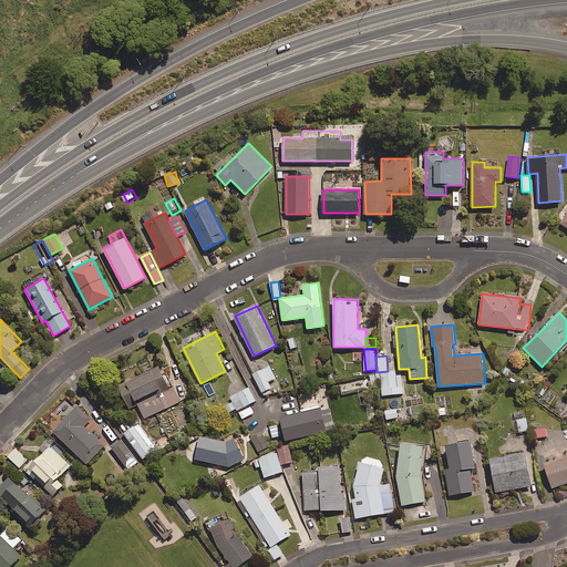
[(276,378),(270,366),(254,374),(263,392),(271,388),(269,381),(276,378)]
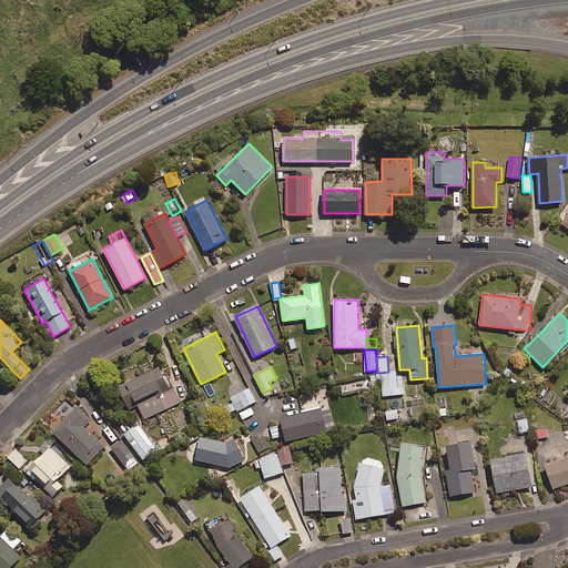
[(166,377),(161,367),(120,386),(130,408),(139,405),(144,419),(181,402),(169,376),(166,377)]
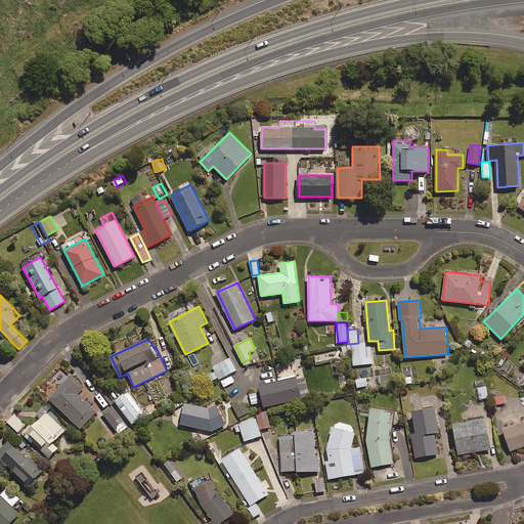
[(358,343),(351,344),(353,364),(373,363),(370,342),(358,343)]
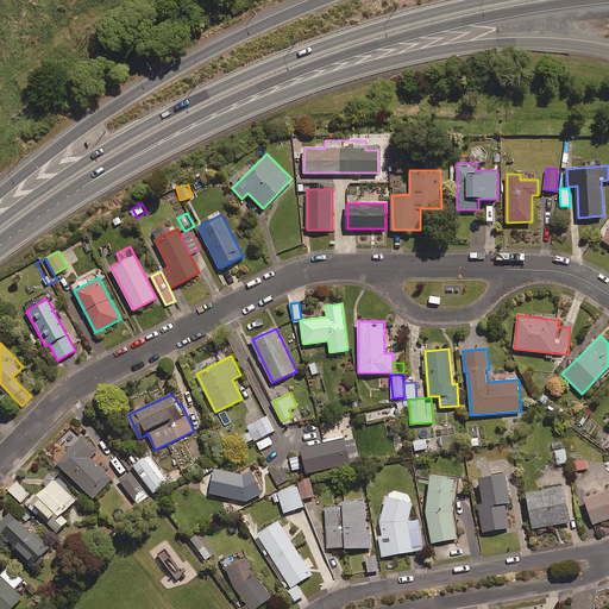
[(391,419),(389,408),(366,413),(368,424),(391,419)]
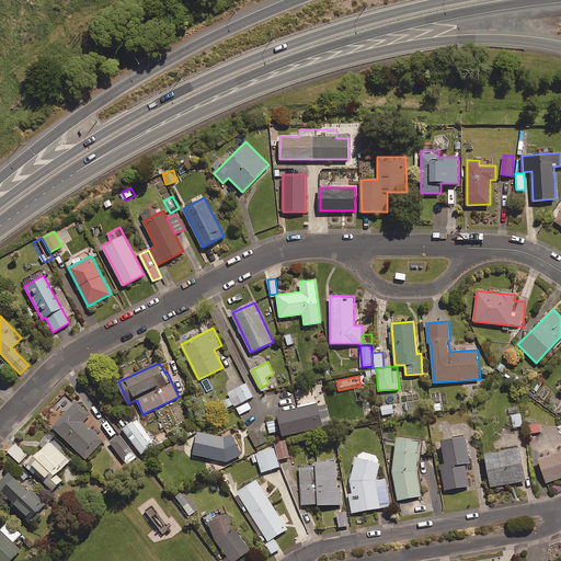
[(247,382),(236,389),(242,402),(253,397),(247,382)]
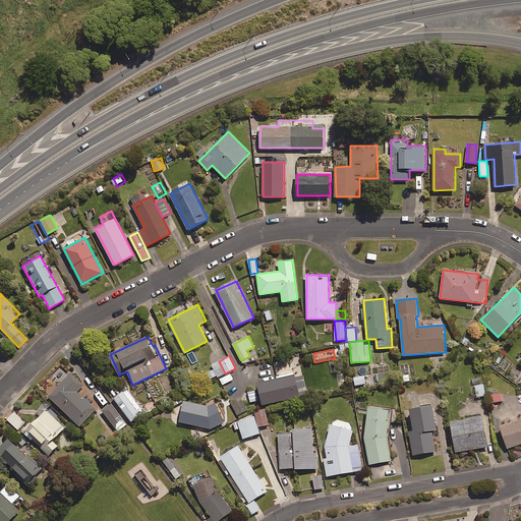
[(210,382),(225,373),(218,360),(211,364),(214,369),(205,374),(210,382)]
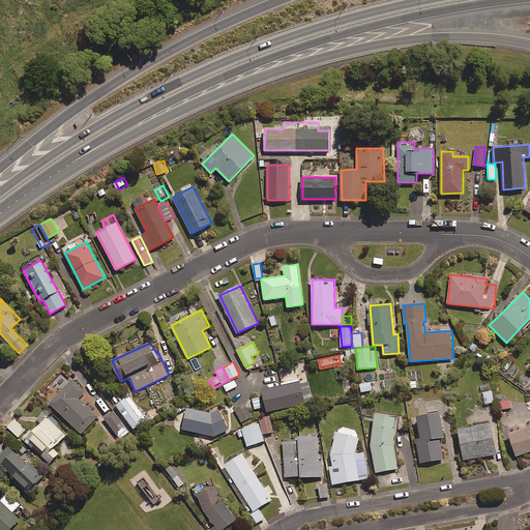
[(85,391),(64,372),(41,394),(81,434),(97,417),(79,399),(85,391)]
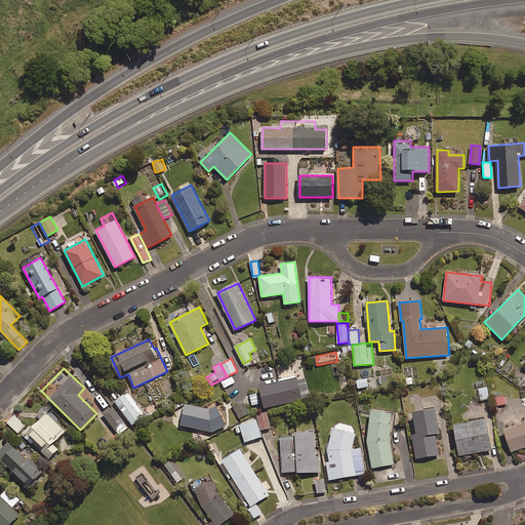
[(238,390),(233,376),(223,380),(229,394),(238,390)]
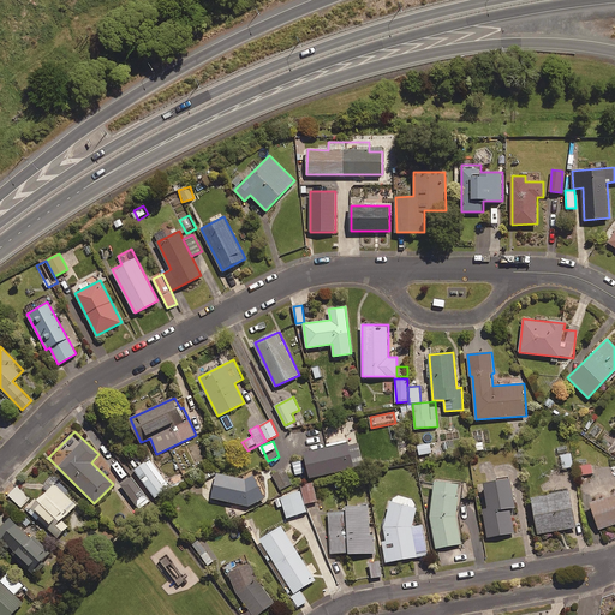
[(311,477),(363,465),(358,443),(350,445),(348,441),(305,452),(311,477)]
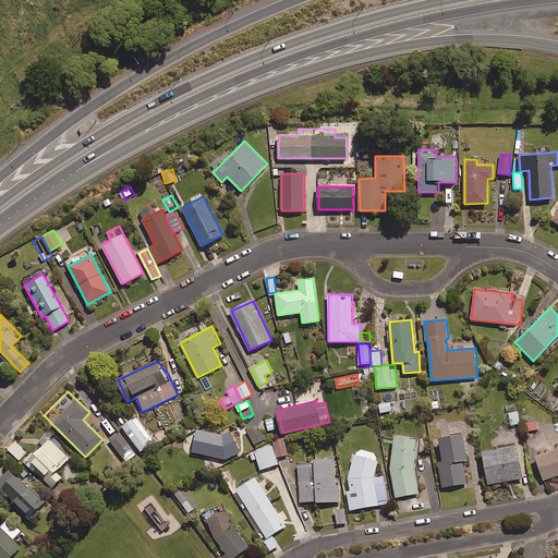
[(392,417),(390,402),(379,403),(381,420),(392,417)]
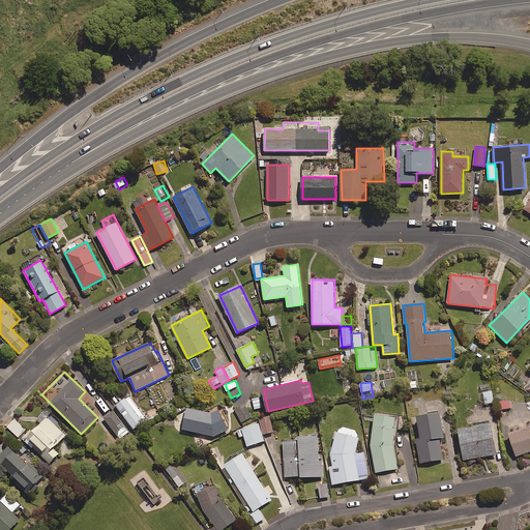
[(494,402),(493,390),(483,392),(486,404),(494,402)]
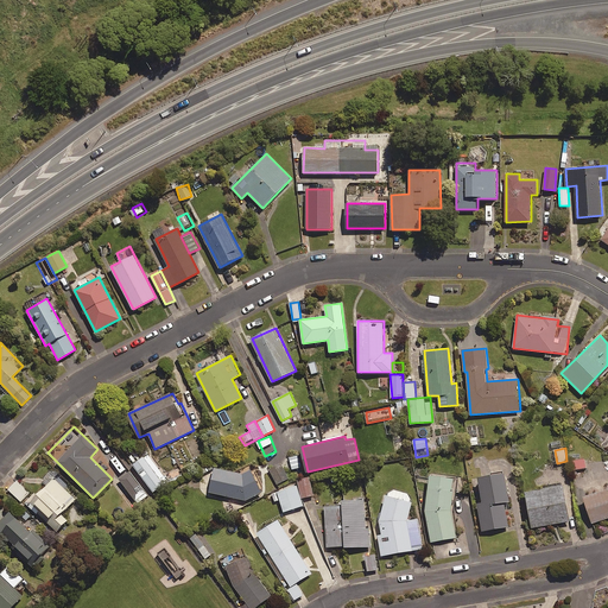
[(168,481),(147,454),(133,464),(153,492),(168,481)]
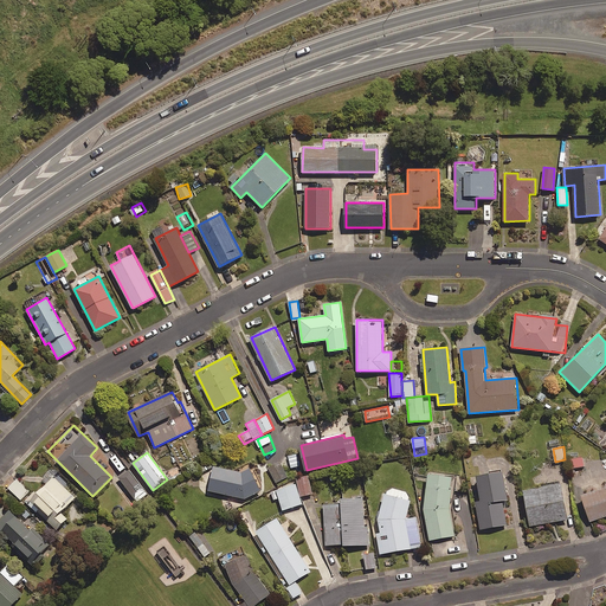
[(577,452),(568,453),(571,470),(585,468),(582,456),(578,457),(577,452)]
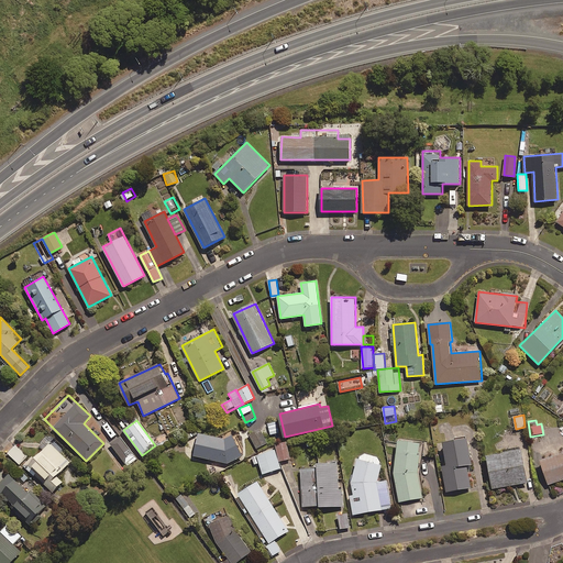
[(185,433),(188,439),(199,433),(196,428),(185,433)]
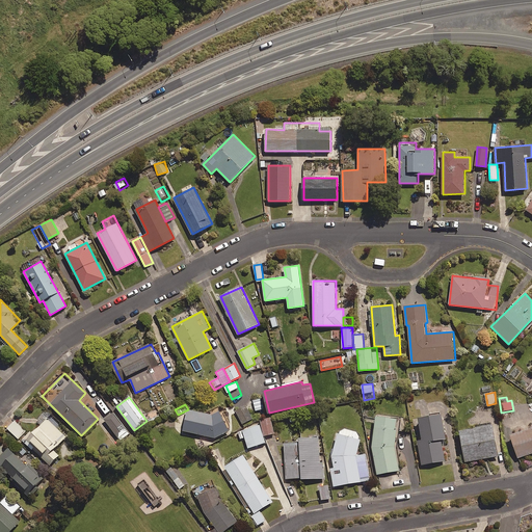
[(211,415),(188,409),(184,431),(216,437),(232,429),(220,408),(211,415)]
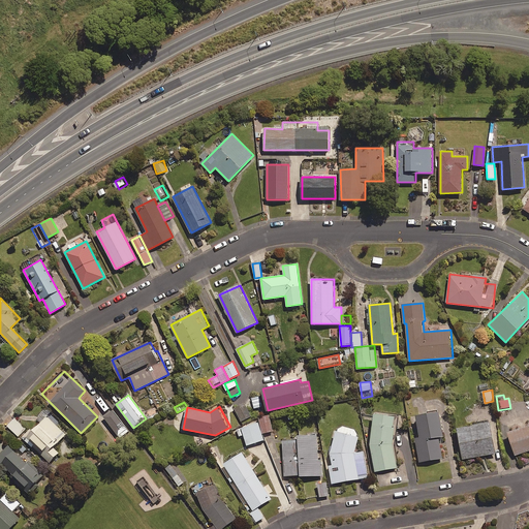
[(129,431),(113,410),(104,417),(120,438),(129,431)]
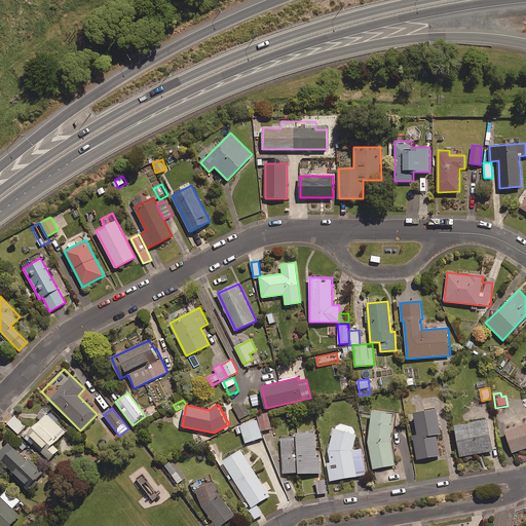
[(441,434),(438,409),(414,412),(417,435),(414,435),(417,459),(440,455),(437,435),(441,434)]
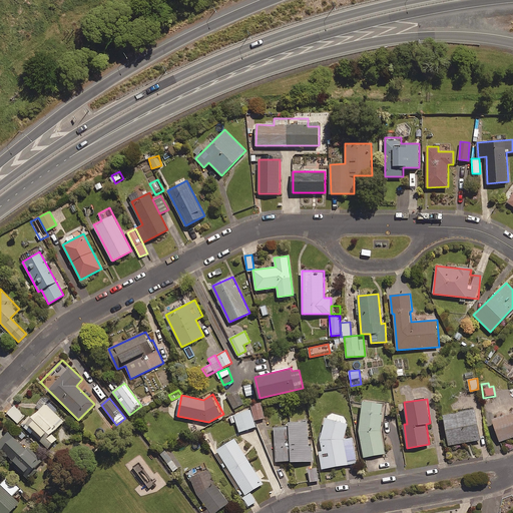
[(381,434),(386,402),(364,400),(359,435),(364,457),(385,453),(381,434)]
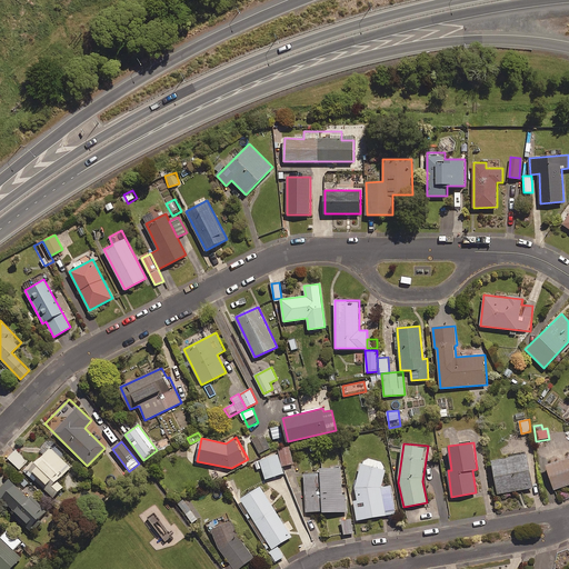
[(71,466),(50,447),(36,463),(32,461),(23,471),(53,497),(63,487),(58,481),(71,466)]
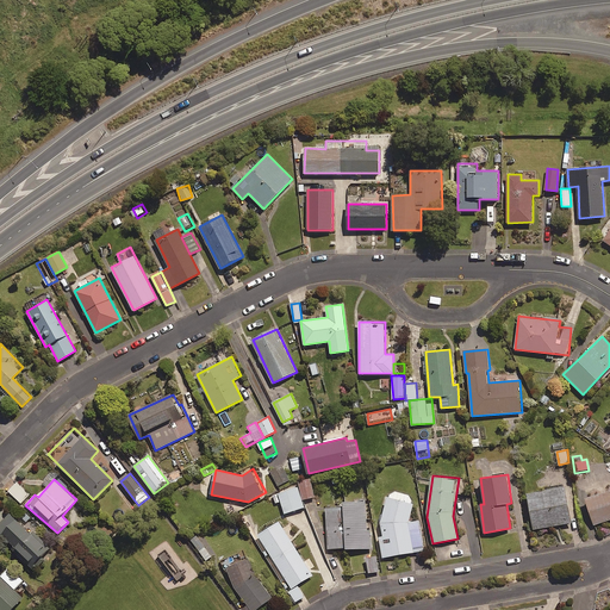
[(299,484),(304,499),(316,497),(311,480),(299,484)]
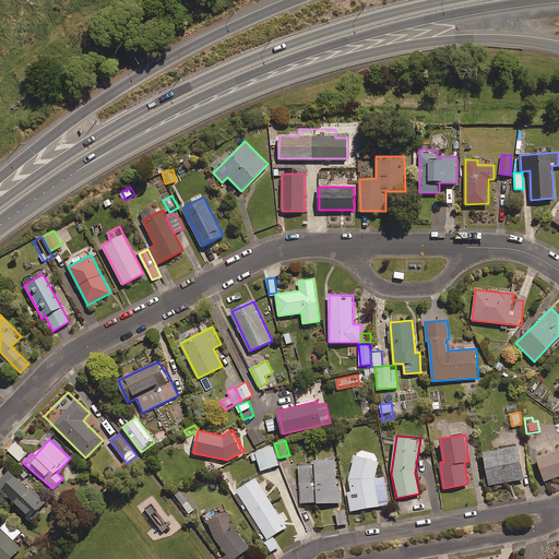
[(27,453),(16,441),(8,450),(19,461),(27,453)]
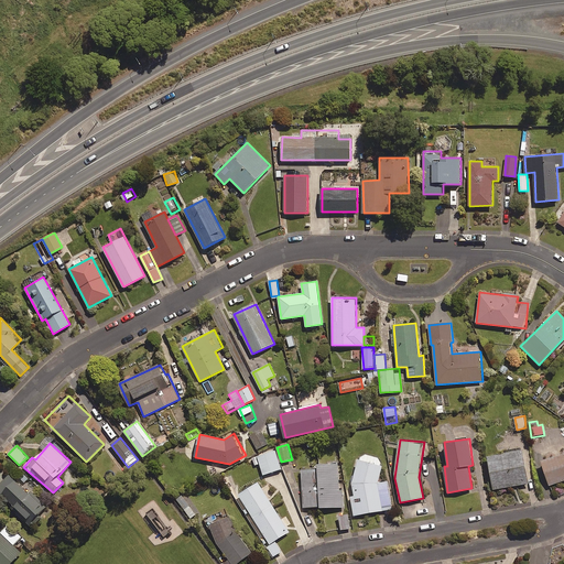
[(282,469),(277,449),(253,456),(256,465),(260,464),(263,475),(282,469)]
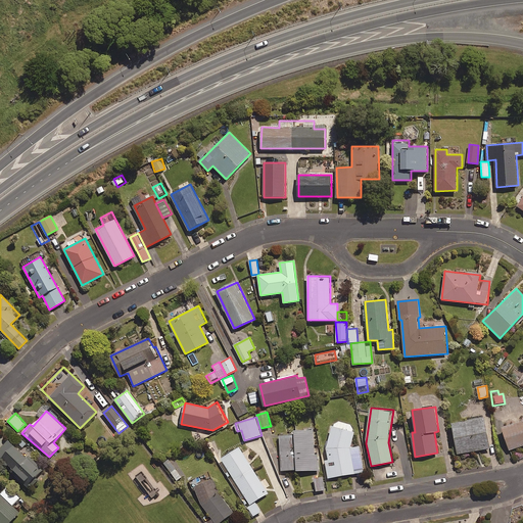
[(490,447),(485,417),(453,422),(459,454),(490,447)]
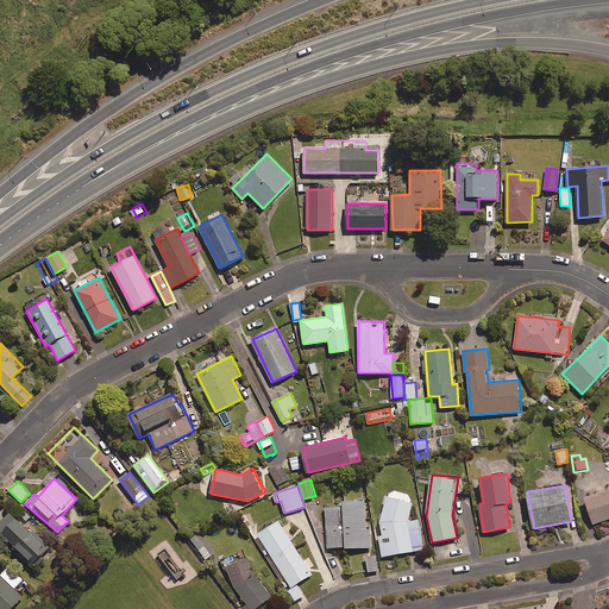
[(608,488),(606,491),(585,497),(594,523),(608,518),(608,488)]
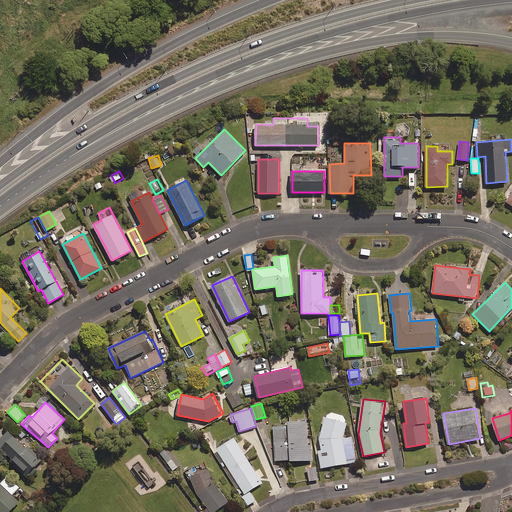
[(347,422),(325,417),(318,449),(321,468),(356,462),(352,437),(344,438),(347,422)]
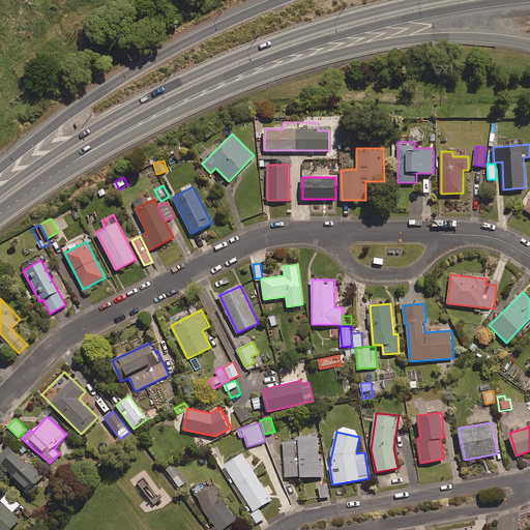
[(319,460),(319,437),(285,438),(285,476),(323,476),(323,460),(319,460)]
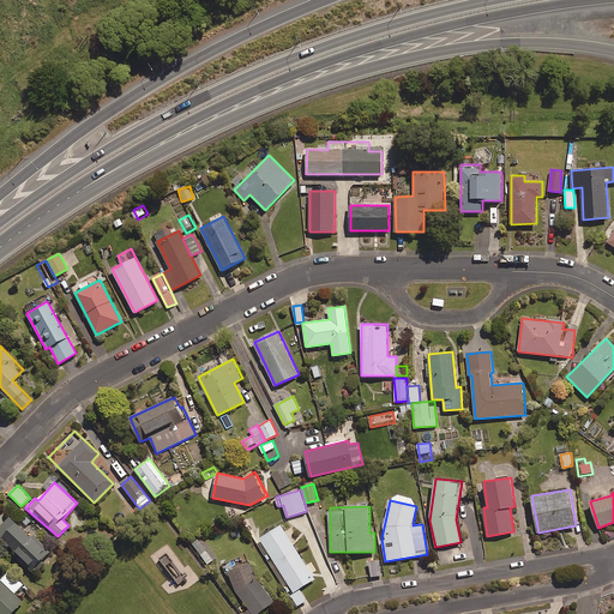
[(11,516),(0,527),(0,535),(34,569),(50,551),(35,536),(32,537),(11,516)]
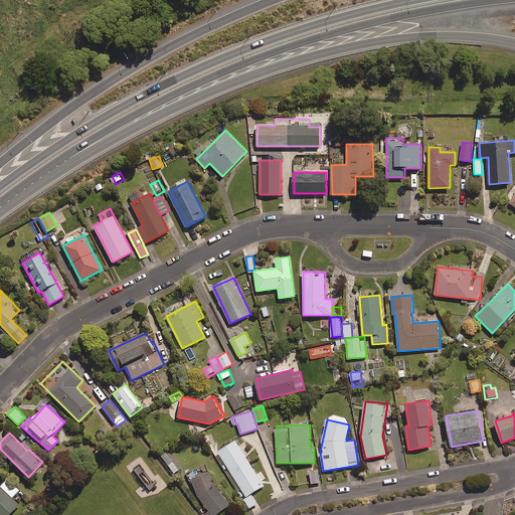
[(264,486),(235,441),(218,452),(246,498),(244,500),(249,508),(258,503),(251,494),(264,486)]
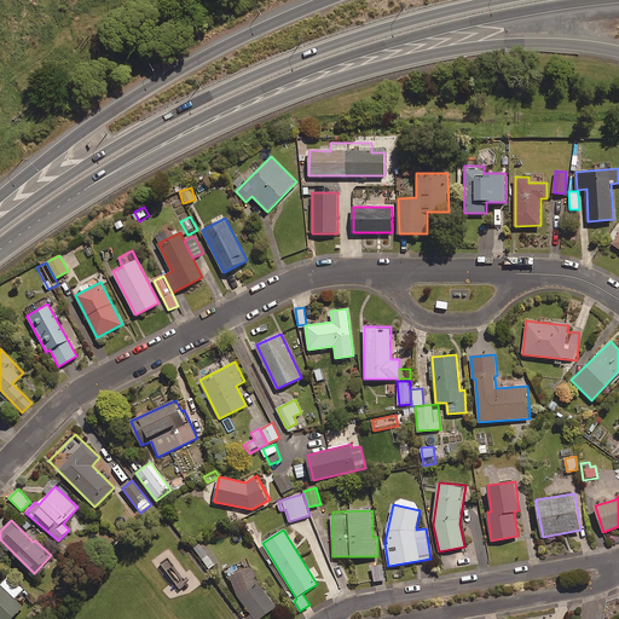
[(186,584),(169,561),(163,566),(180,589),(186,584)]
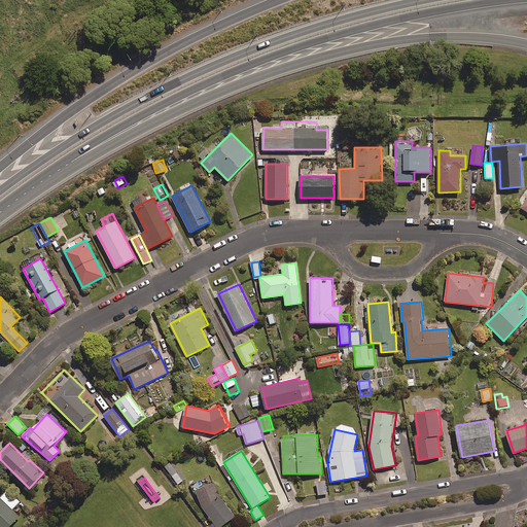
[(325,480),(317,481),(319,495),(327,494),(325,480)]
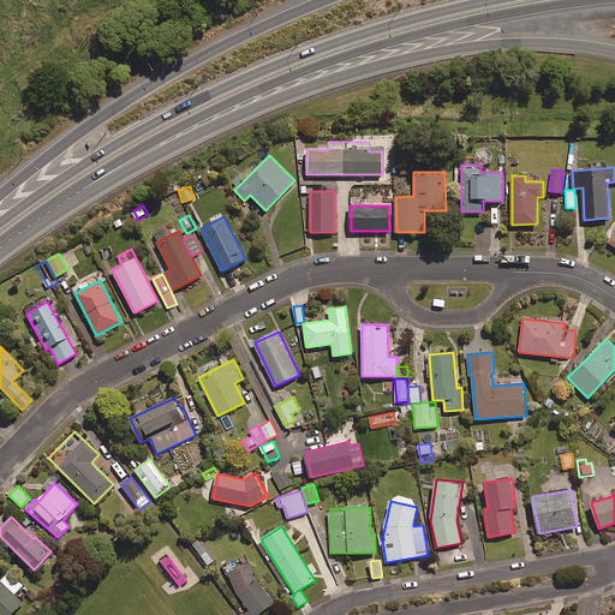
[(255,614),(273,605),(249,562),(228,574),(251,614),(255,614)]
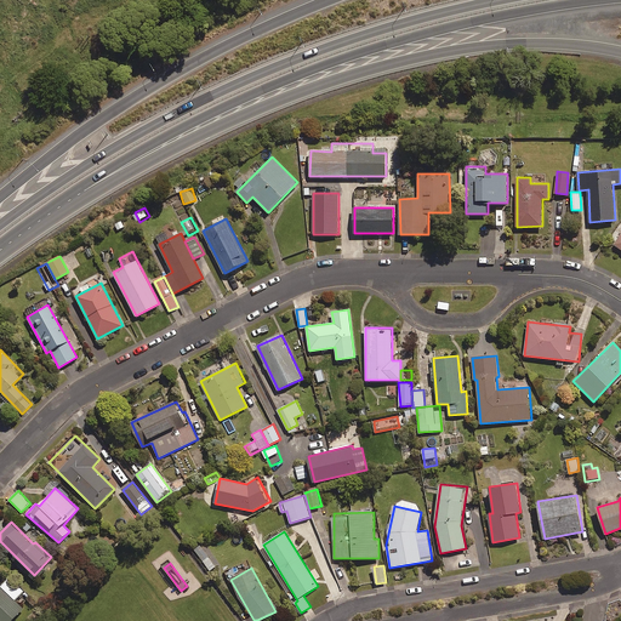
[(1,586),(0,585),(0,620),(11,620),(23,609),(15,600),(24,590),(10,576),(1,586)]
